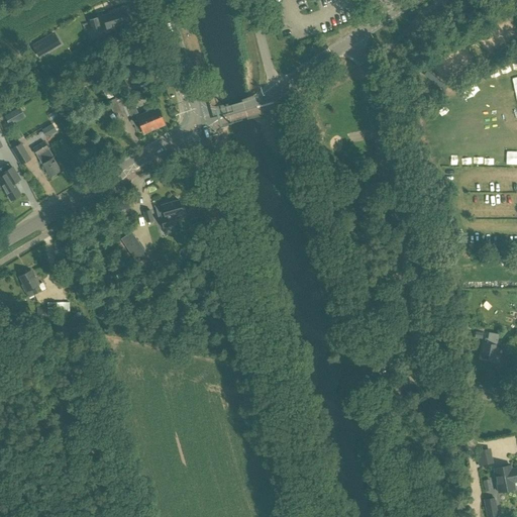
[(109,14),(103,15),(103,16),(105,22),(103,22),(106,31),(107,31),(114,29),(114,27),(129,23),(129,21),(130,20),(128,16),(127,16),(125,9),(113,13),(110,13),(109,14)]
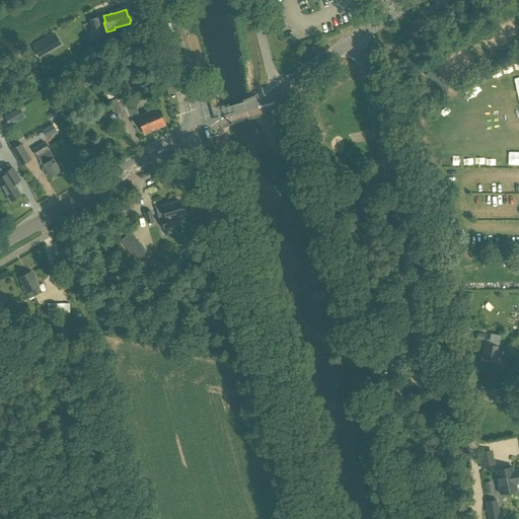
[(97,18),(89,20),(92,30),(100,27),(97,18)]
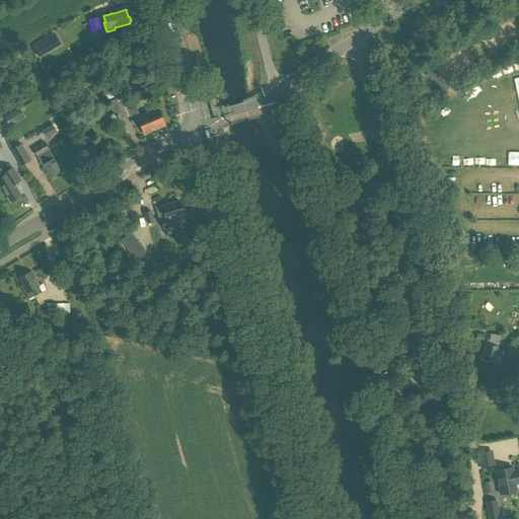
[(32,46),(40,57),(61,44),(54,32),(32,46)]
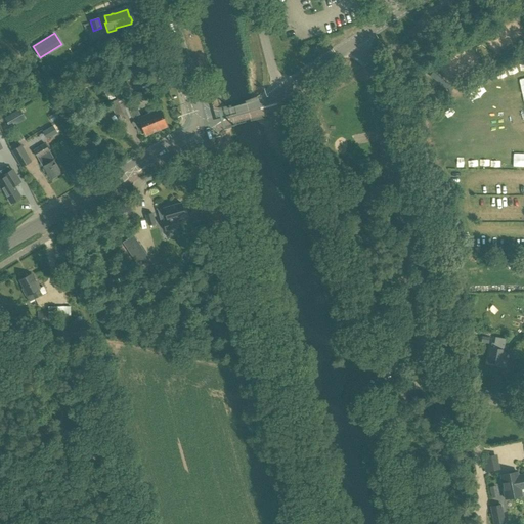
[(111,95),(108,87),(102,88),(104,96),(111,95)]
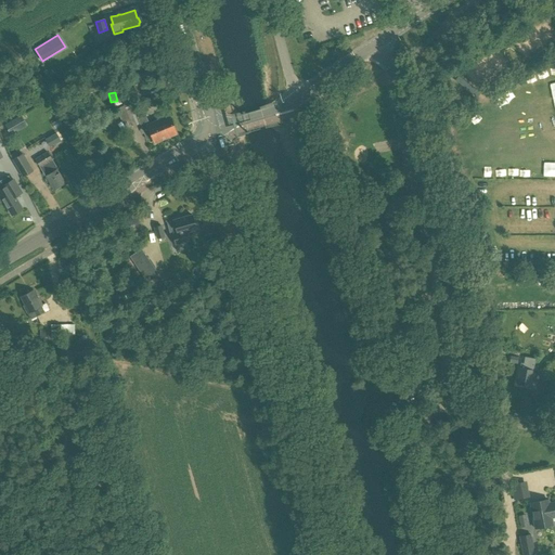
[(121,100),(124,106),(130,103),(140,100),(137,93),(121,100)]
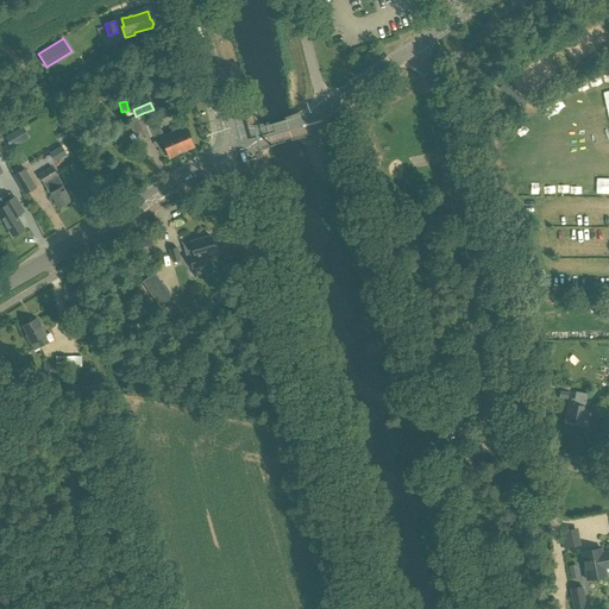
[(156,118),(148,121),(151,130),(159,127),(156,118)]
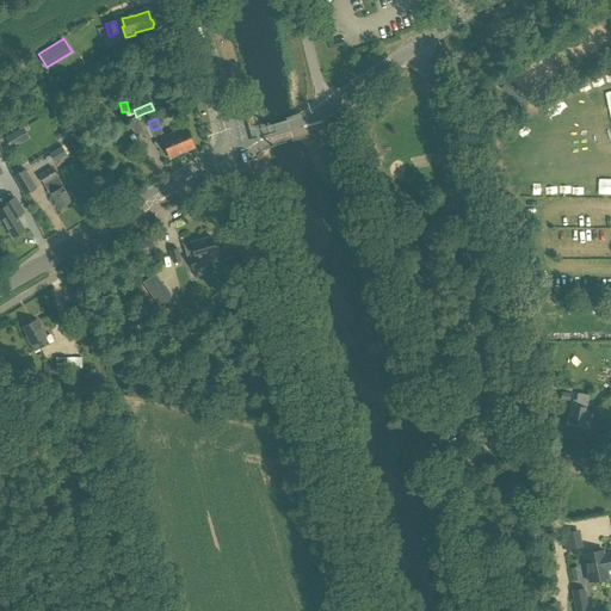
[(154,136),(146,119),(139,122),(146,136),(147,140),(153,136),(154,136)]
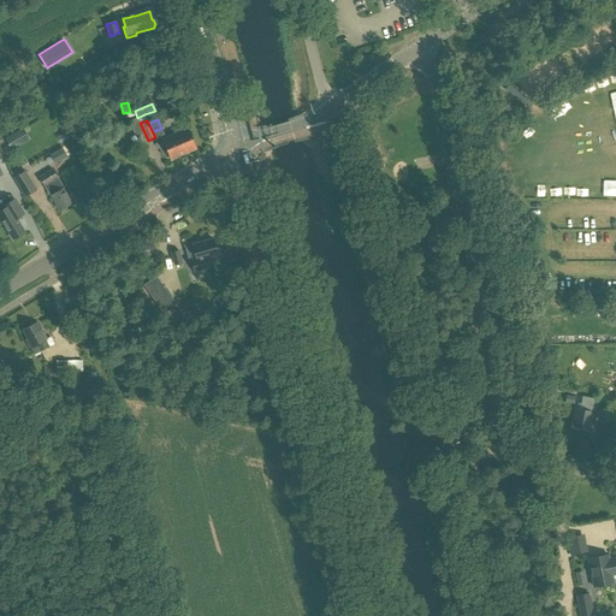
[(22,128),(12,132),(18,144),(28,138),(22,128)]
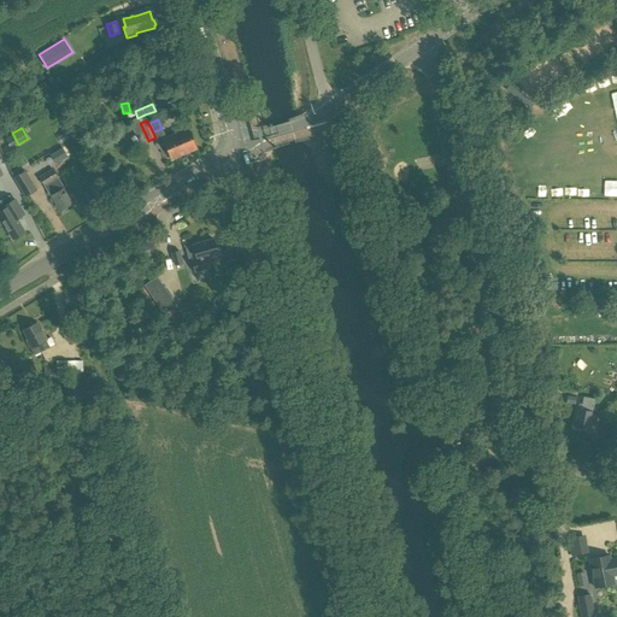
[(182,154),(174,136),(165,139),(162,129),(153,131),(163,156),(169,153),(171,159),(182,154)]
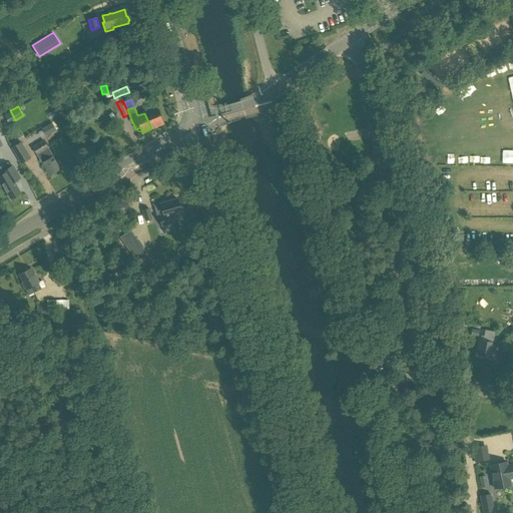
[(144,113),(151,128),(162,124),(156,108),(144,113)]
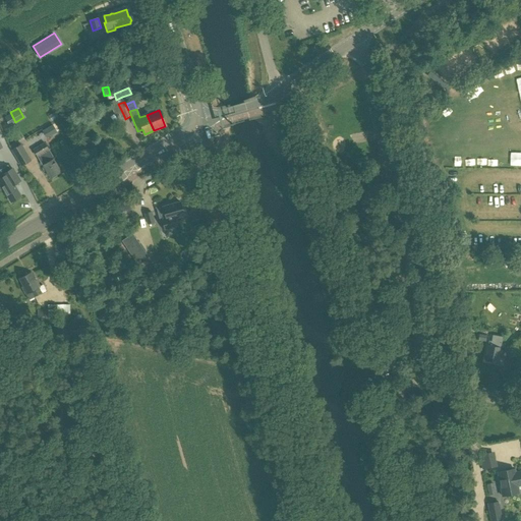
[(98,117),(102,126),(112,122),(108,113),(98,117)]
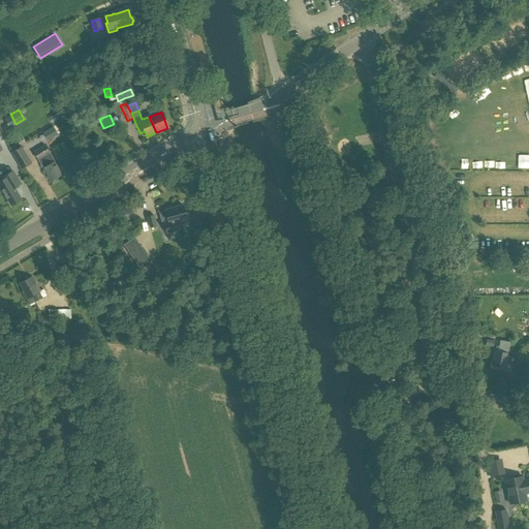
[(52,125),(47,128),(52,136),(57,133),(52,125)]
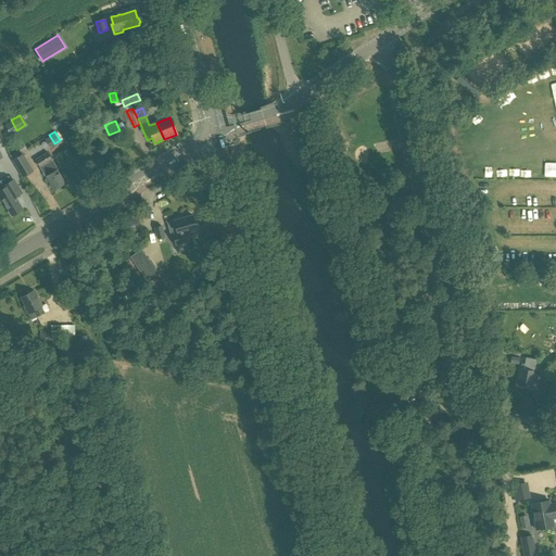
[(27,144),(30,150),(42,142),(39,137),(27,144)]
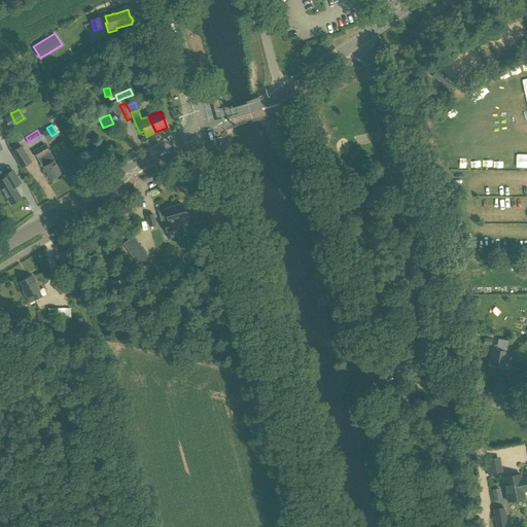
[(148,144),(153,152),(166,144),(161,136),(148,144)]
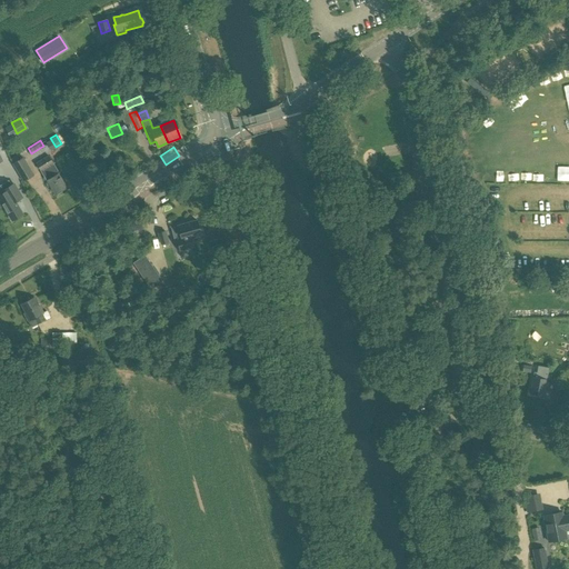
[(37,162),(47,180),(55,195),(67,188),(59,175),(49,156),(37,162)]
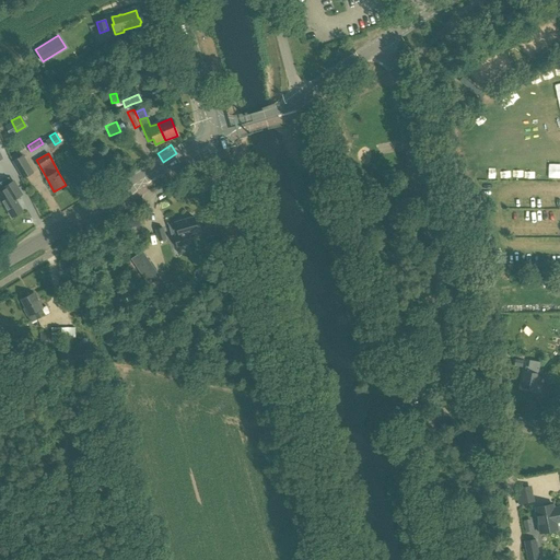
[(23,155),(12,161),(23,178),(33,173),(23,155)]
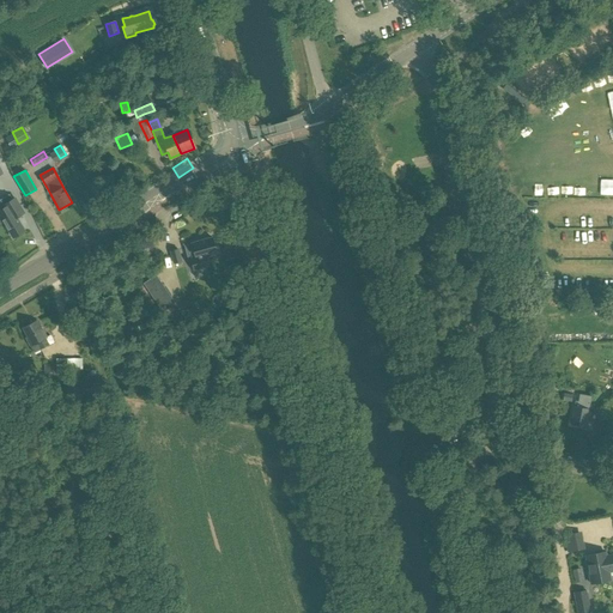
[(13,238),(24,231),(16,218),(24,213),(14,199),(12,200),(10,195),(1,200),(5,207),(0,210),(0,219),(1,223),(4,222),(13,238)]
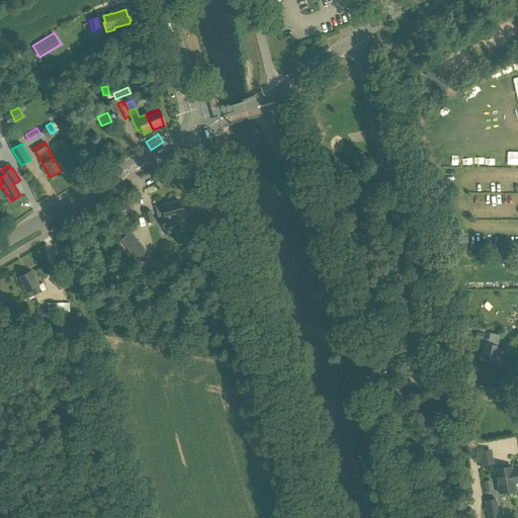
[(162,206),(162,205),(155,207),(159,221),(161,221),(164,228),(176,225),(174,217),(183,213),(179,201),(162,206)]
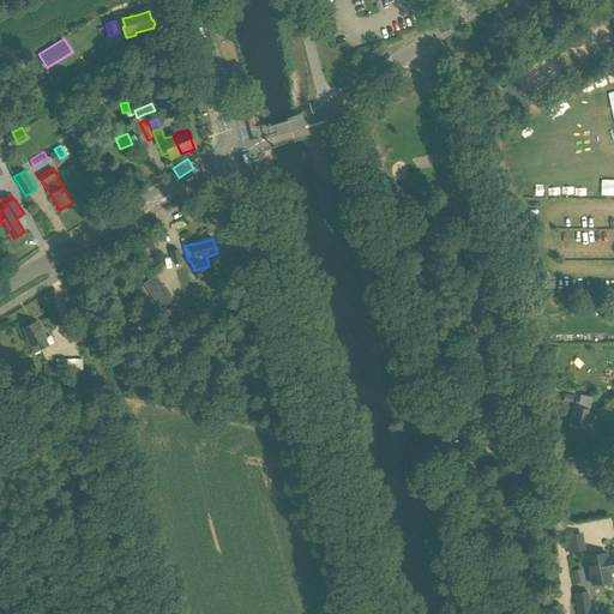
[(170,252),(173,264),(182,262),(179,250),(170,252)]
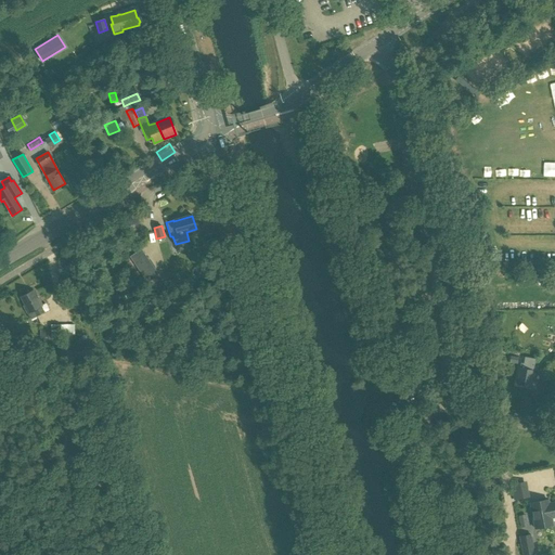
[(141,248),(129,255),(141,272),(143,271),(152,265),(147,258),(141,248)]
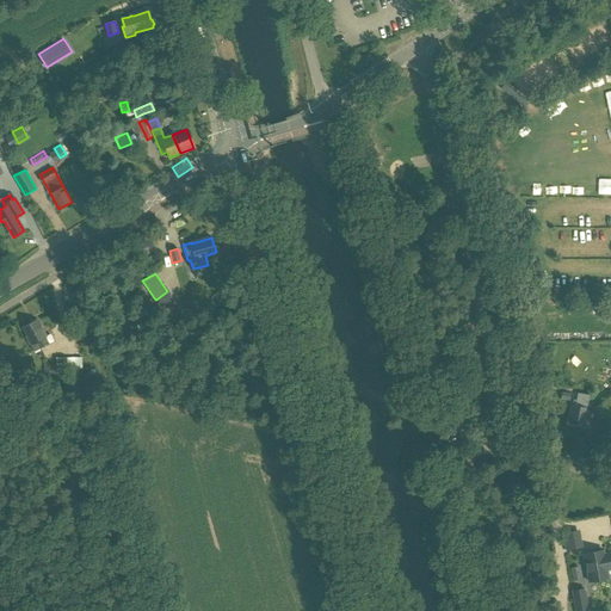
[(36,320),(23,327),(26,335),(25,337),(30,345),(34,352),(49,344),(54,341),(50,334),(47,337),(42,328),(41,328),(36,320)]
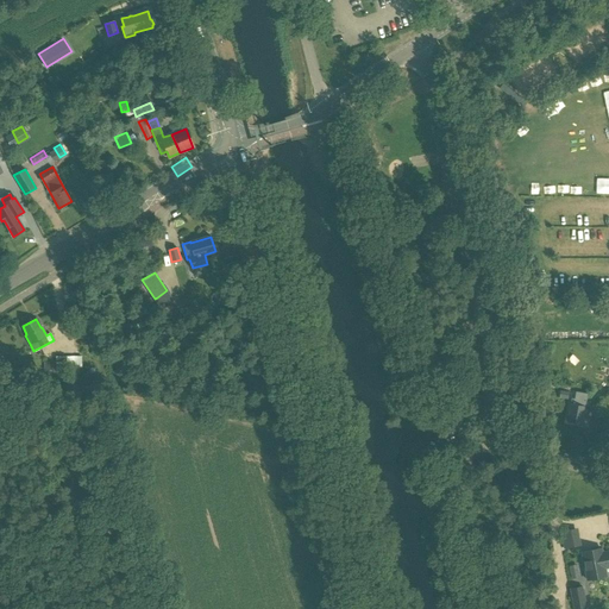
[(56,356),(56,370),(68,370),(68,357),(56,356)]
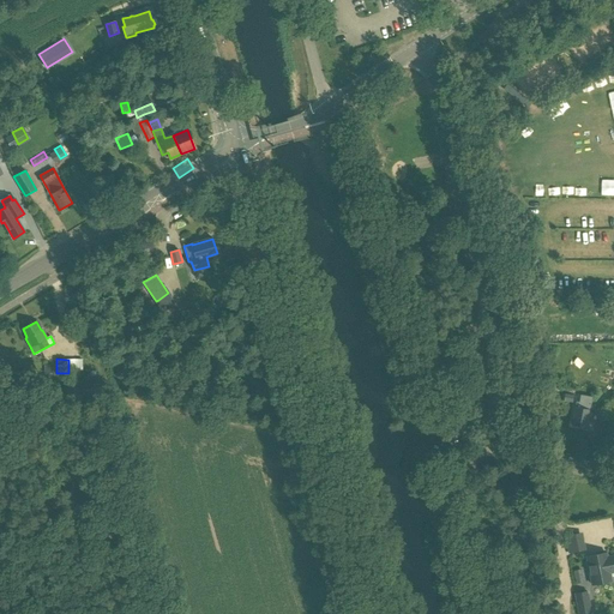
[(575,407),(572,425),(588,427),(591,409),(590,409),(591,403),(577,401),(576,407),(575,407)]
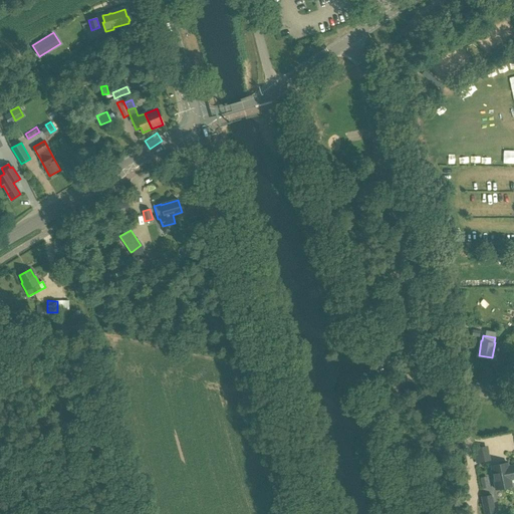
[(513,479),(513,465),(508,467),(507,463),(491,466),(495,490),(512,486),(511,480),(513,479)]
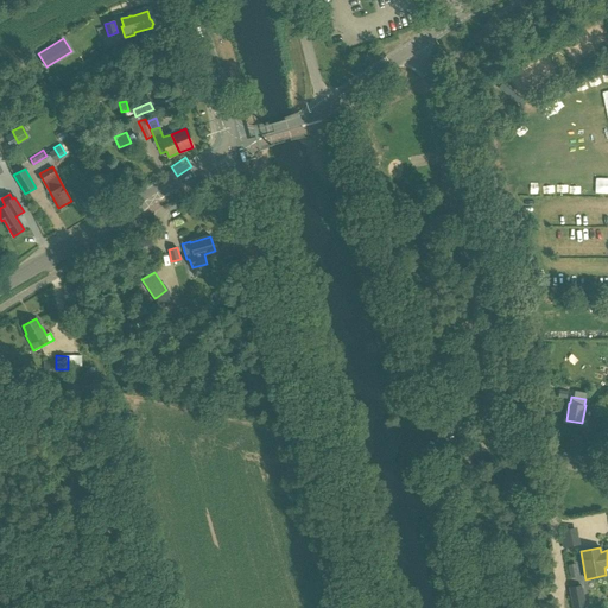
[(578,556),(565,557),(568,572),(580,571),(578,556)]
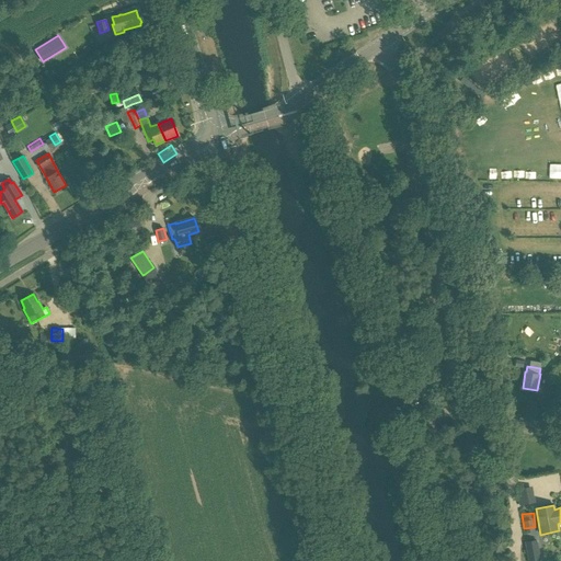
[(539,560),(537,540),(526,542),(528,560),(539,560)]
